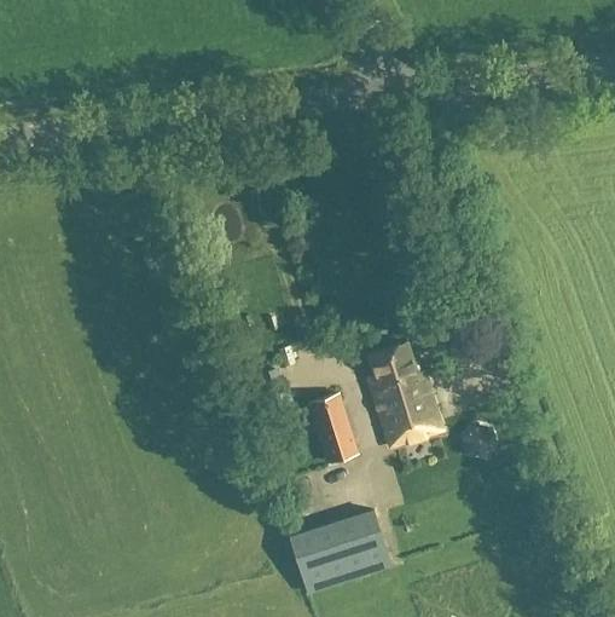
[(407,341),(370,353),(376,373),(369,376),(390,445),(442,428),(424,372),(417,373),(407,341)]
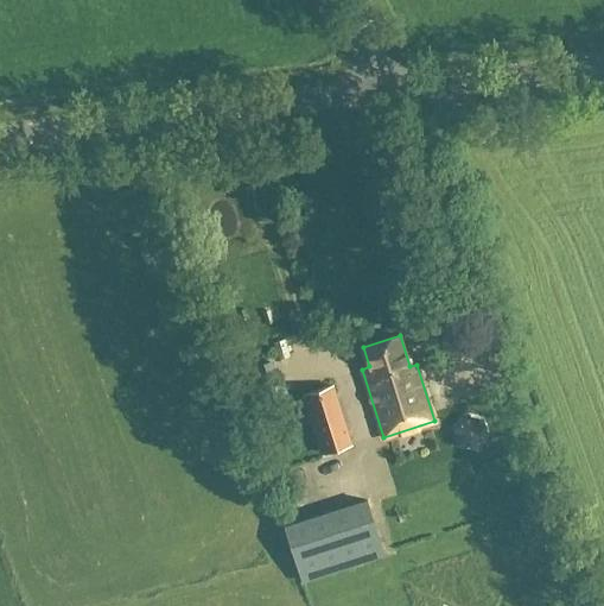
[(353,443),(334,385),(306,393),(325,453),(353,443)]
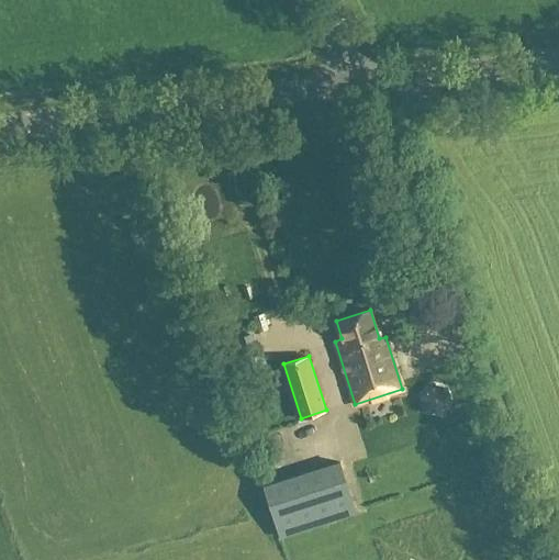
[(338,463),(263,486),(278,538),(355,514),(338,463)]
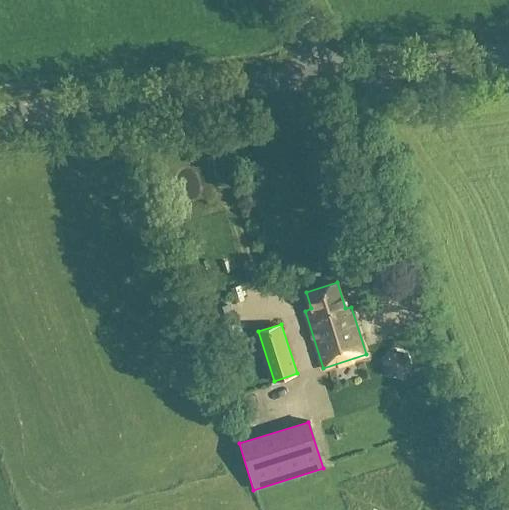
[(454,428),(438,433),(442,445),(458,440),(454,428)]
